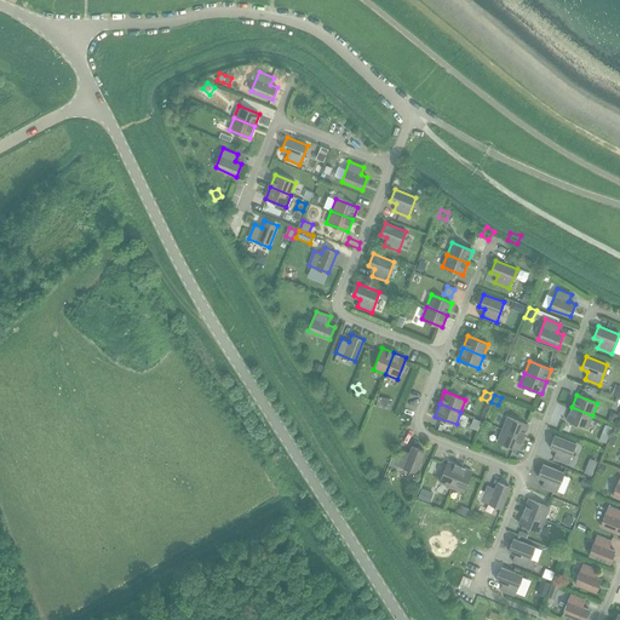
[(587,428),(592,415),(572,407),(567,419),(587,428)]
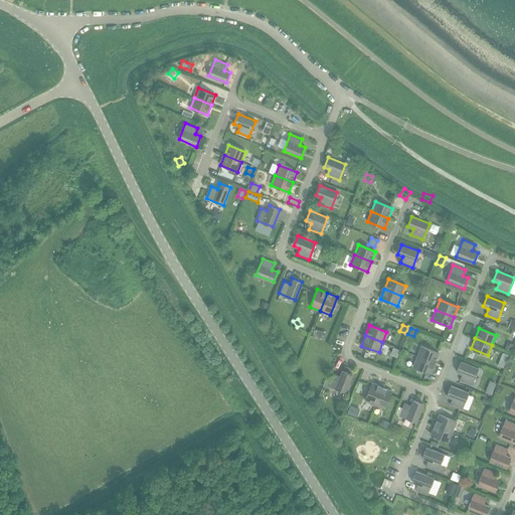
[(507,342),(505,348),(511,351),(513,344),(507,342)]
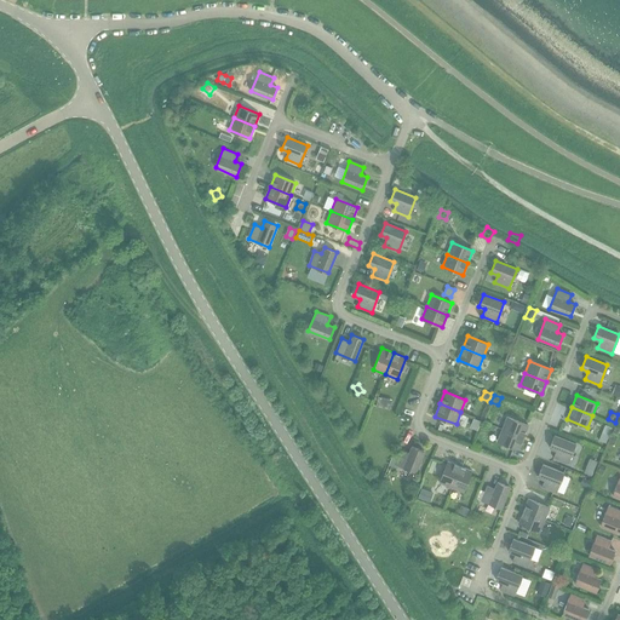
[(503,429),(523,437),(528,425),(507,417),(503,429)]
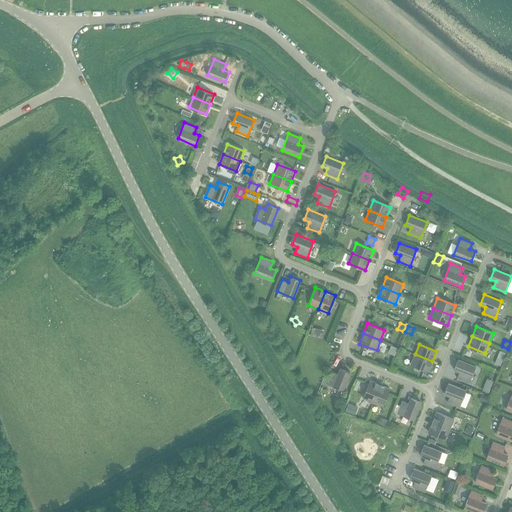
[(428,371),(432,361),(415,354),(411,364),(428,371)]
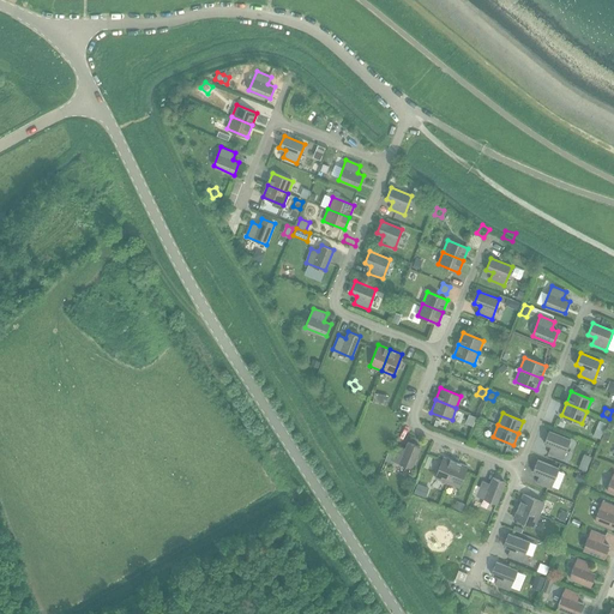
[(570,439),(549,431),(545,443),(551,446),(548,453),(563,459),(570,439)]
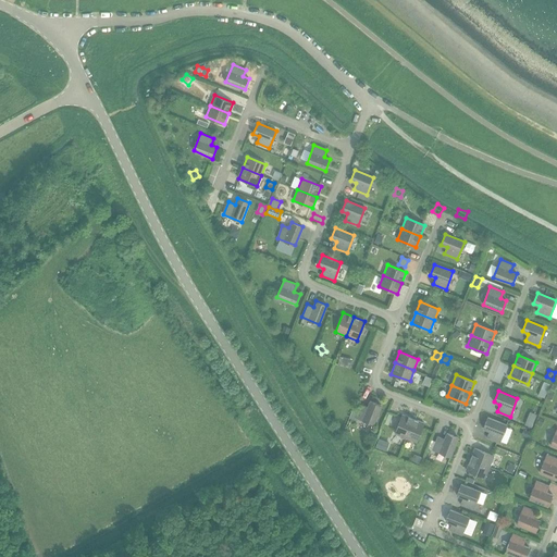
[(381,406),(370,401),(368,407),(361,405),(357,413),(356,418),(373,424),(381,406)]
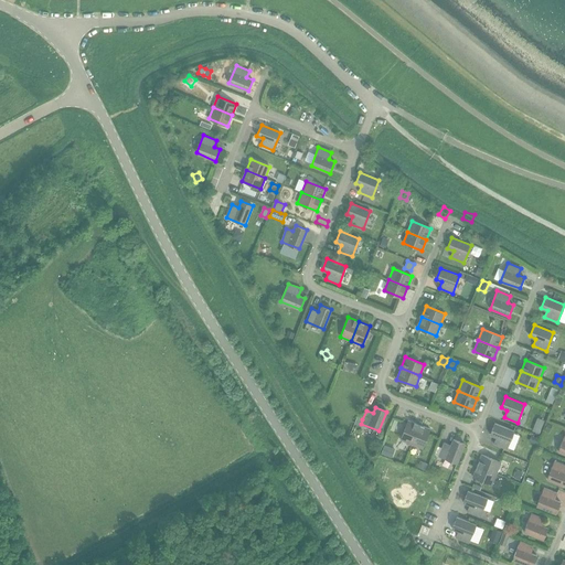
[(537,418),(532,430),(539,434),(544,420),(537,418)]
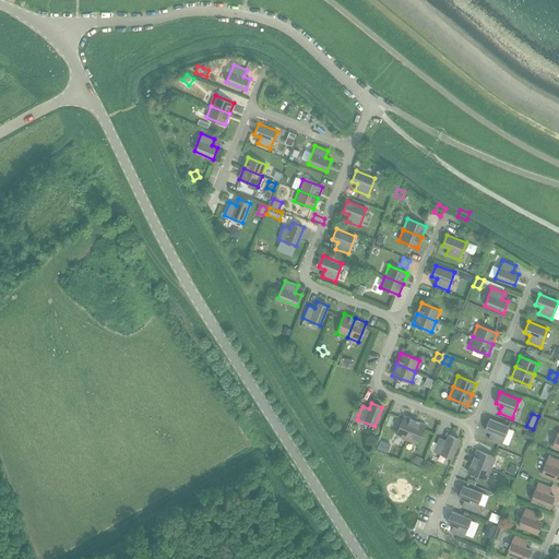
[(407,439),(415,420),(404,416),(396,435),(407,439)]
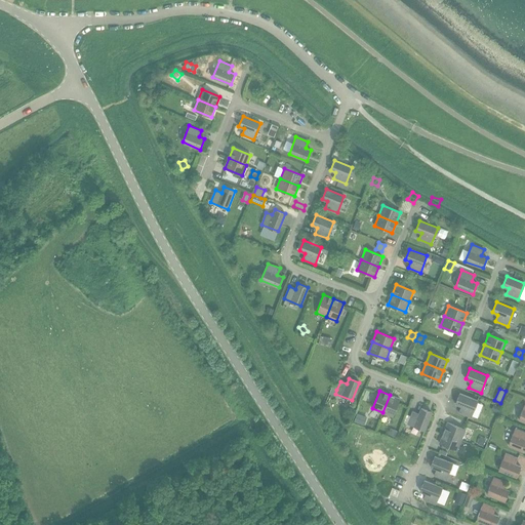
[(478,400),(459,393),(455,404),(461,406),(458,412),(471,417),(478,400)]
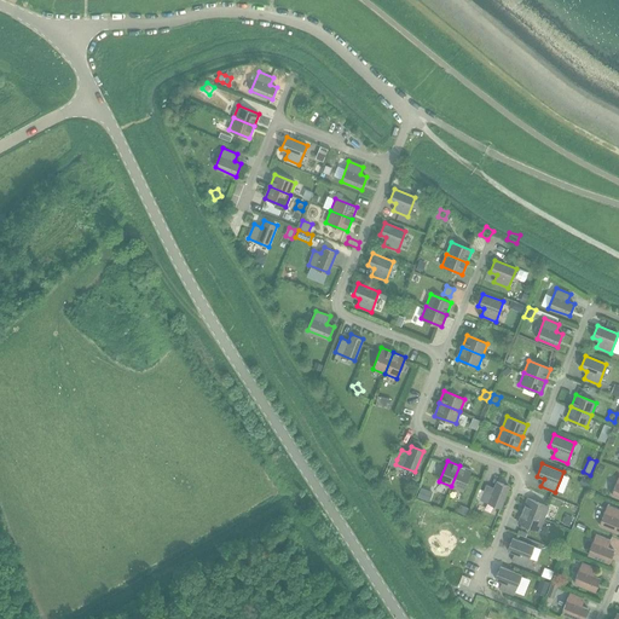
[(460,466),(451,486),(463,491),(472,470),(460,466)]
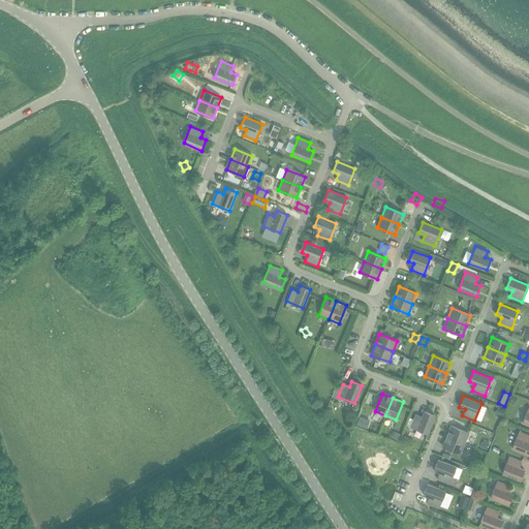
[(498,407),(496,413),(502,416),(504,410),(498,407)]
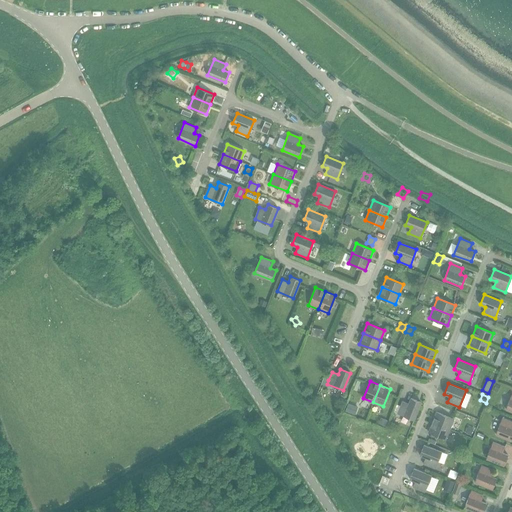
[(397,413),(414,420),(421,402),(411,398),(408,404),(402,401),(397,413)]
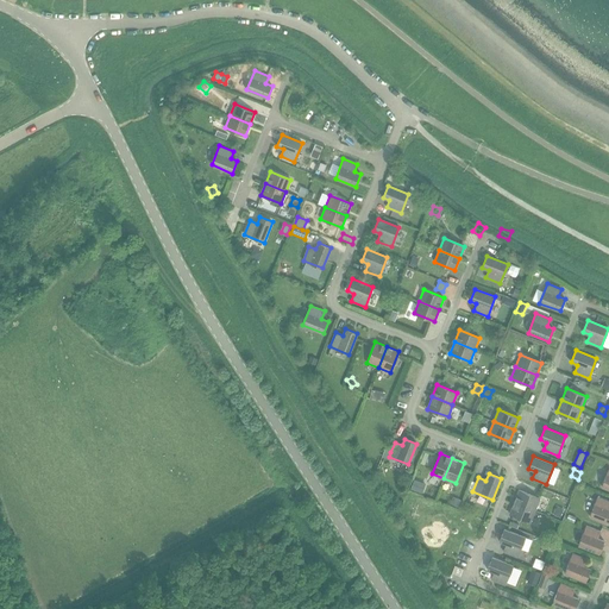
[(414,478),(410,489),(421,493),(425,483),(414,478)]
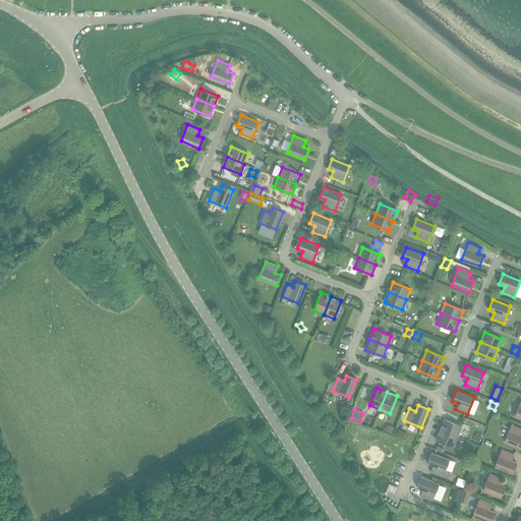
[(440,429),(458,437),(462,426),(444,419),(440,429)]
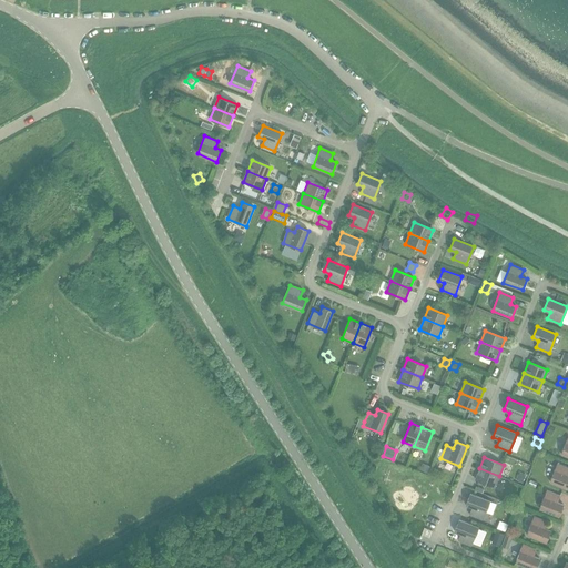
[(423,463),(419,469),(427,472),(429,465),(423,463)]
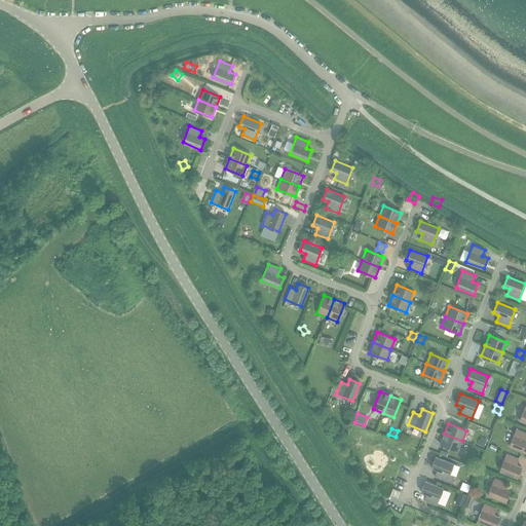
[(525,439),(525,433),(516,429),(510,446),(525,452),(525,440),(525,439)]
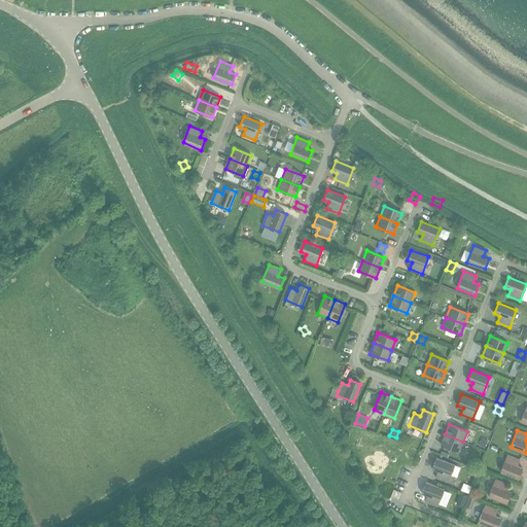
[(459,452),(463,442),(445,434),(441,445),(459,452)]
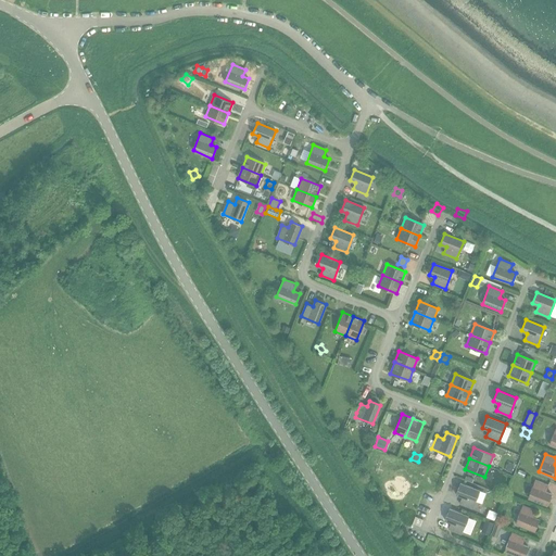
[(508,463),(505,470),(512,472),(515,465),(508,463)]
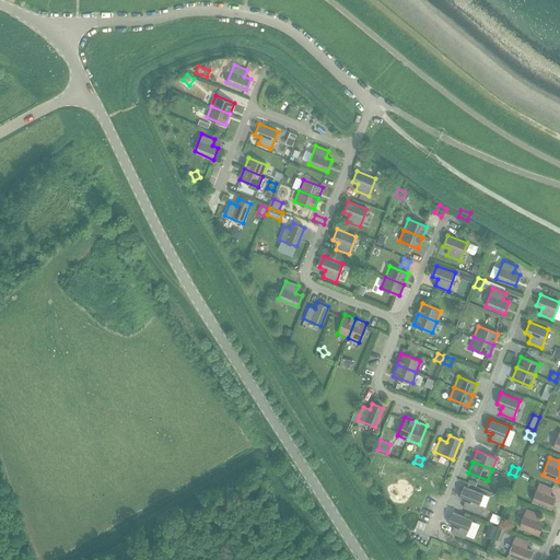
[(552,488),(539,483),(532,501),(551,509),(556,498),(549,496),(552,488)]
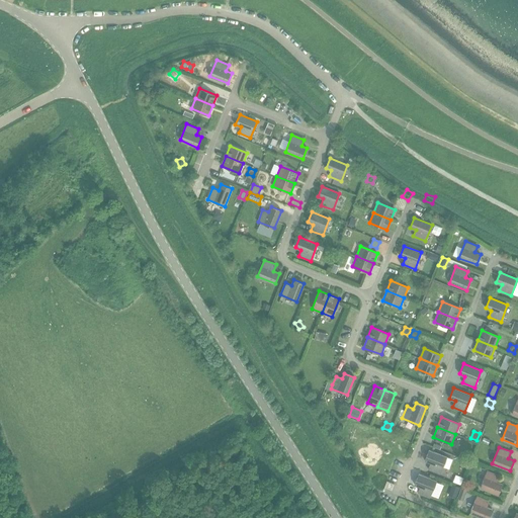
[(440,473),(446,457),(429,450),(425,460),(430,462),(428,468),(440,473)]
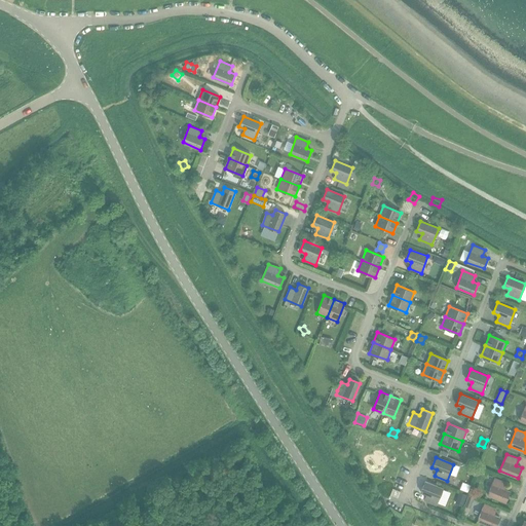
[(506,483),(494,478),(488,495),(505,501),(510,491),(504,489),(506,483)]
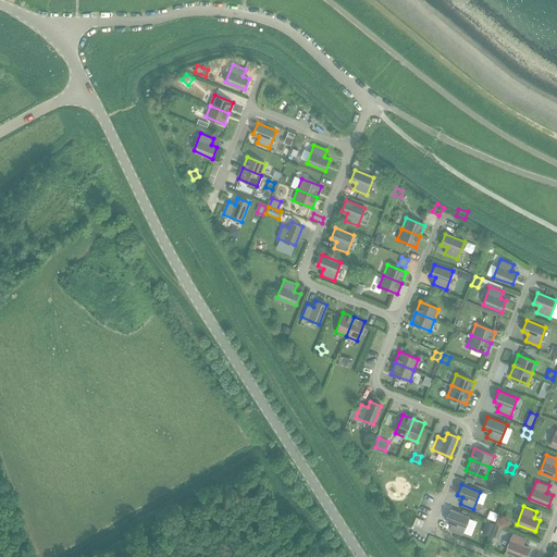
[(462,535),(469,517),(450,509),(446,521),(452,523),(449,530),(462,535)]
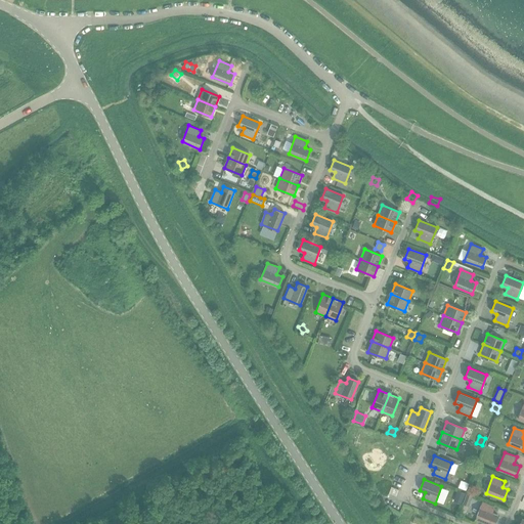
[(462,481),(459,487),(466,490),(469,483),(462,481)]
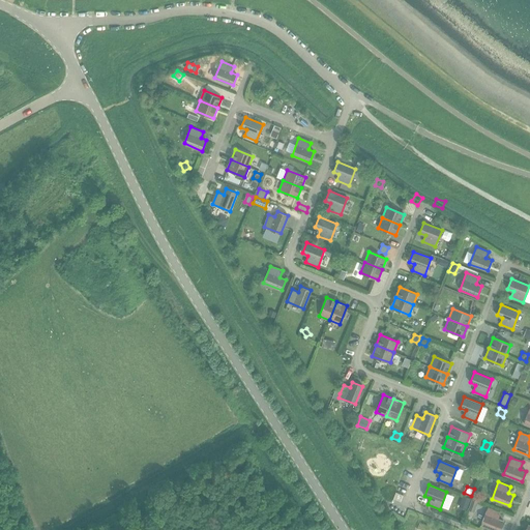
[(464,496),(460,507),(467,510),(471,499),(464,496)]
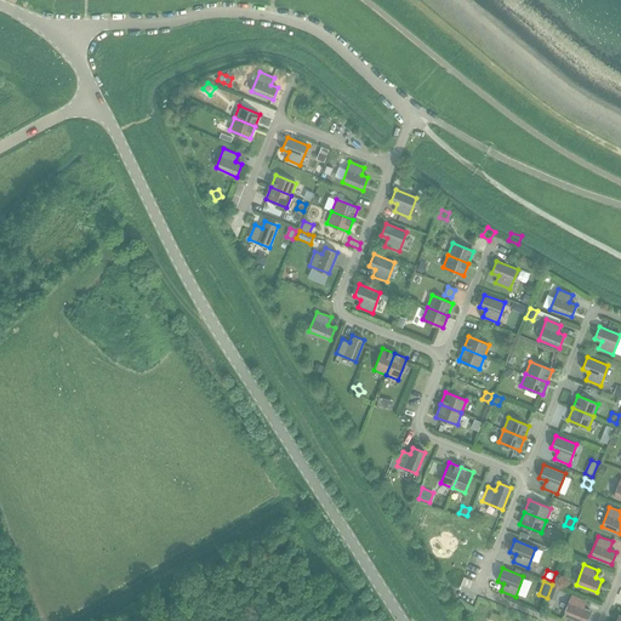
[(553,584),(548,597),(556,599),(560,586),(553,584)]
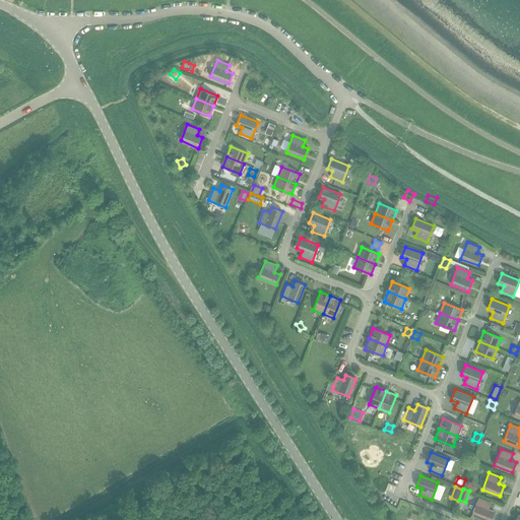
[(472,515),(485,519),(490,519),(494,511),(489,509),(491,503),(478,498),(472,515)]
